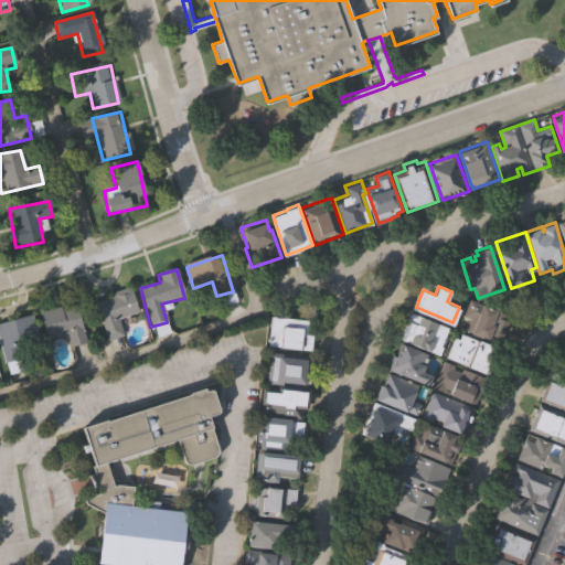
[(107,341),(94,301),(129,290),(137,313),(118,320),(123,336),(107,341)]
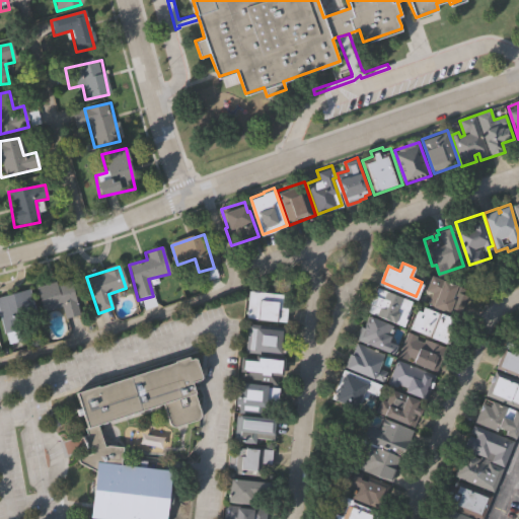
[(432,275),(466,288),(463,294),(468,296),(464,306),(459,304),(455,314),(428,303),(432,292),(427,290),(432,275)]
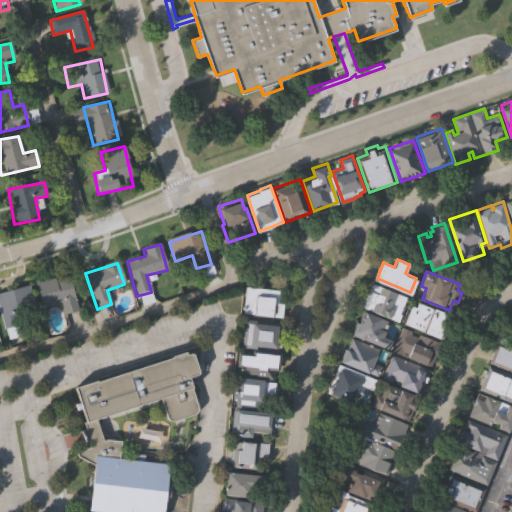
[(41,307),(35,283),(69,274),(77,308),(65,311),(62,302),(41,307)]
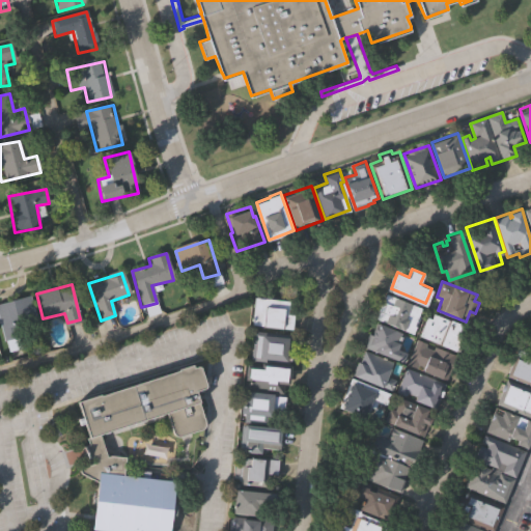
[(414,332),(376,317),(386,292),(422,306),(415,324),(417,324),(414,332)]
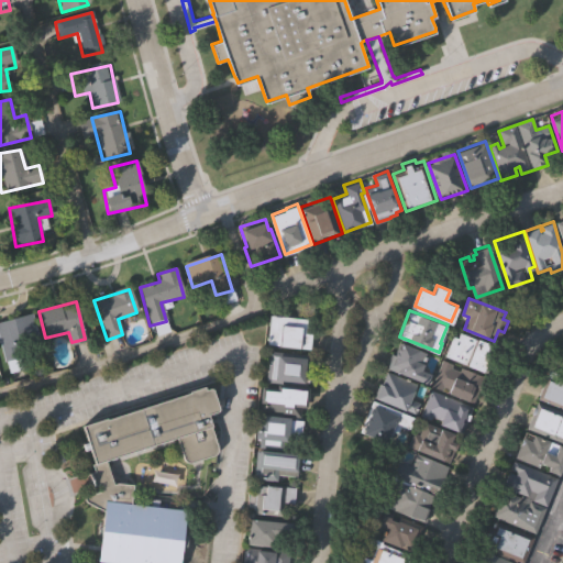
[(41,351),(3,361),(0,349),(0,322),(31,315),(41,351)]
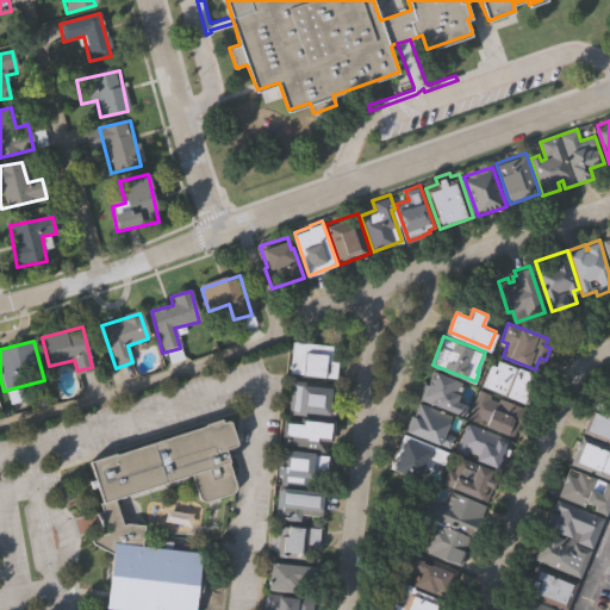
[(291,372),(296,342),(334,347),(331,360),(338,361),(337,378),(291,372)]
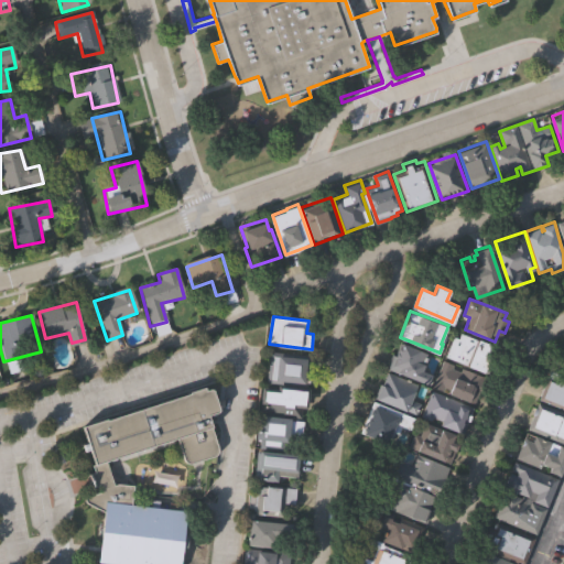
[(446,354),(455,335),(458,336),(462,331),(492,345),(488,356),(495,359),(488,372),(446,354)]
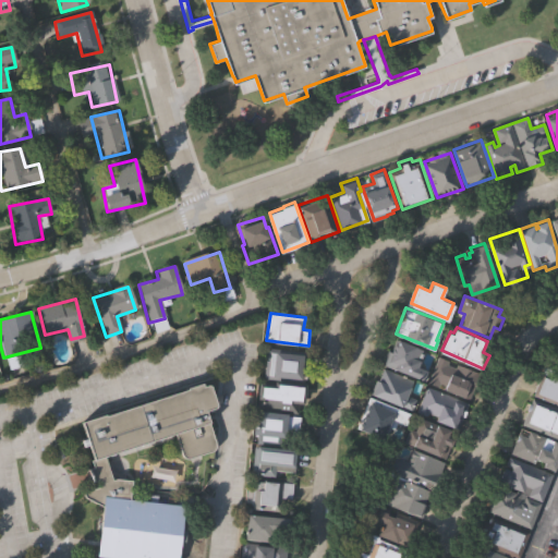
[(423,379),(384,363),(389,351),(392,352),(398,339),(422,349),(419,358),(421,359),(417,366),(426,370),(423,379)]
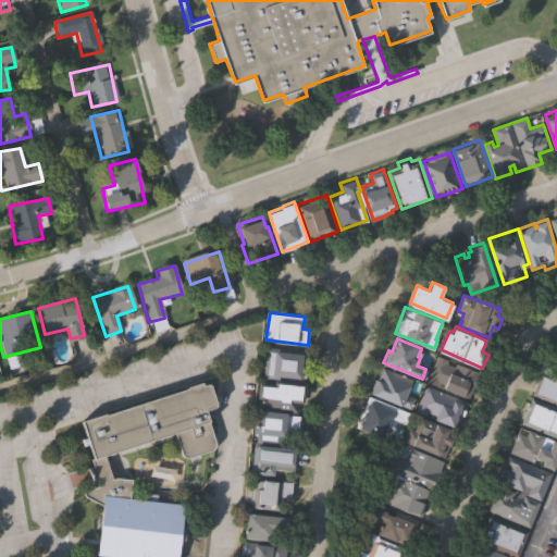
[(264,375),(267,359),(264,359),(264,351),(267,351),(268,347),(308,351),(305,380),(264,375)]
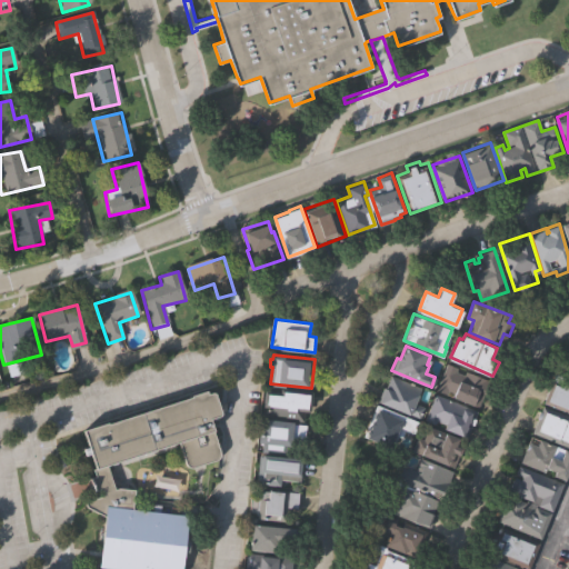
[(447,362),(458,367),(456,371),(465,373),(466,370),(488,379),(478,406),(453,397),(455,392),(449,390),(448,393),(437,390),(447,362)]
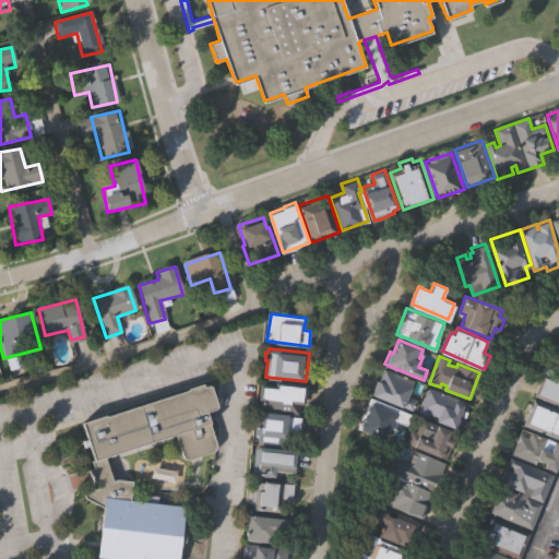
[(416,400),(412,411),(373,395),(384,368),(415,380),(408,395),(416,400)]
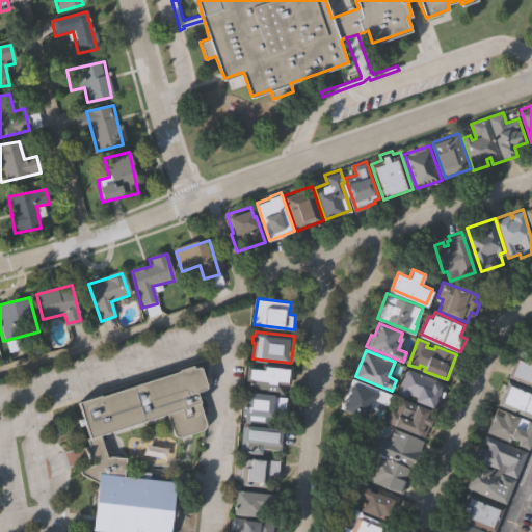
[(531,386),(507,376),(517,352),(531,357),(531,386)]
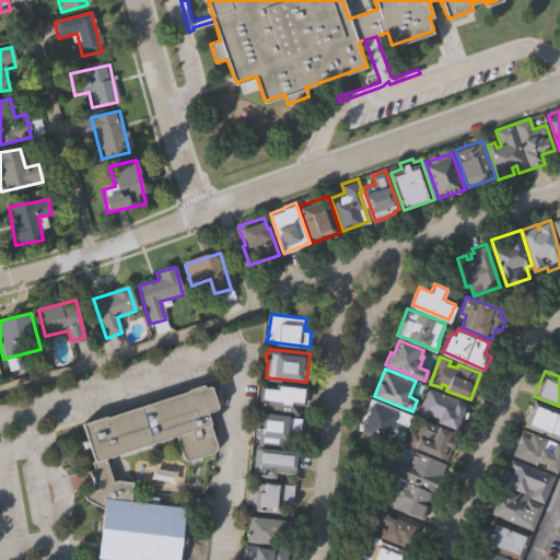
[(203,382),(205,386),(211,384),(219,406),(206,410),(218,444),(218,446),(216,450),(189,458),(187,458),(184,456),(176,432),(105,457),(113,479),(116,478),(133,480),(130,499),(151,501),(152,494),(160,496),(159,501),(168,502),(170,496),(178,498),(178,503),(185,504),(184,520),(189,520),(186,540),(182,539),(178,559),(124,559),(97,557),(104,506),(86,496),(85,492),(86,491),(102,486),(98,479),(94,480),(90,468),(94,467),(92,459),(83,421),(106,413),(107,417),(189,388),(188,387),(203,382)]
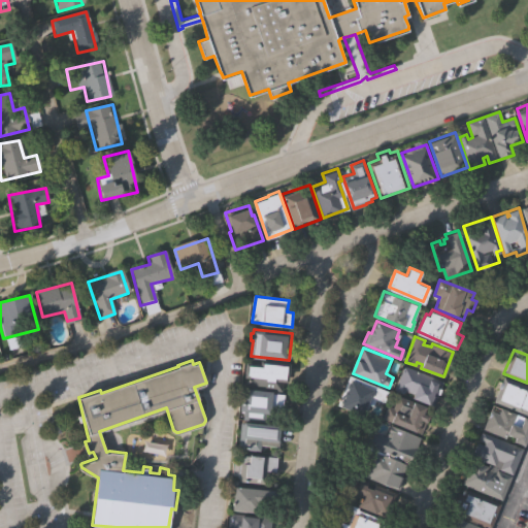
[(264,390),(265,388),(249,386),(249,378),(244,378),(246,364),(261,365),(261,360),(291,363),(289,383),(284,383),(283,392),(264,390)]
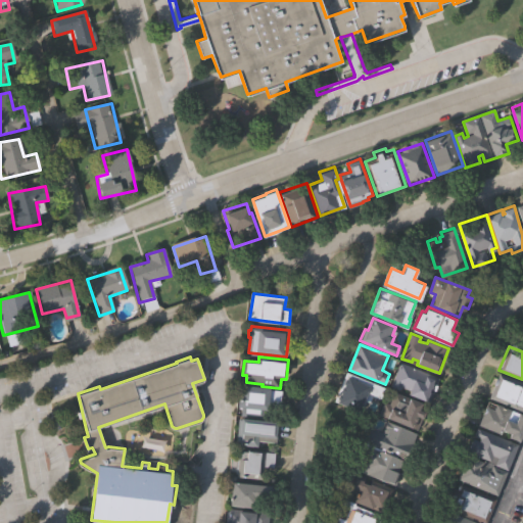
[(409,393),(410,389),(401,386),(400,389),(390,385),(400,362),(439,377),(429,401),(409,393)]
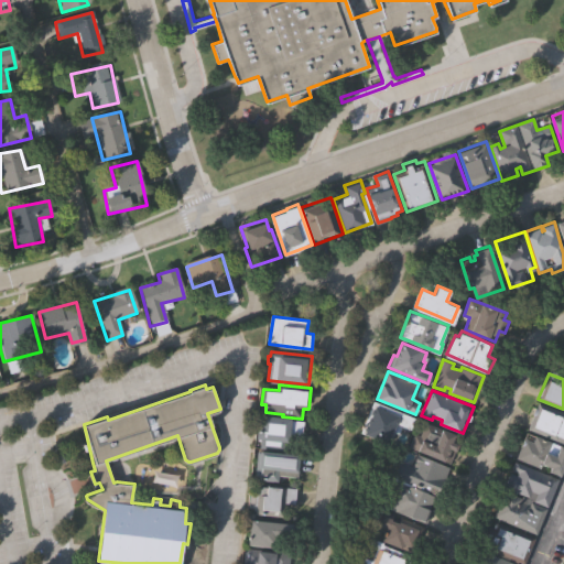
[(409,429),(408,427),(407,430),(401,426),(398,434),(392,432),(388,443),(359,431),(372,400),(413,418),(409,429)]
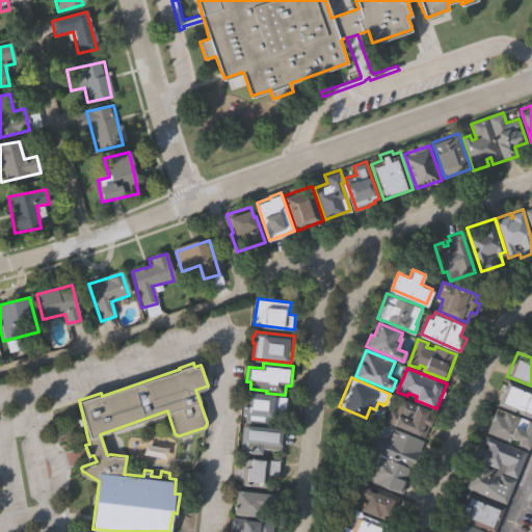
[(531,418),(497,403),(507,379),(531,389),(531,418)]
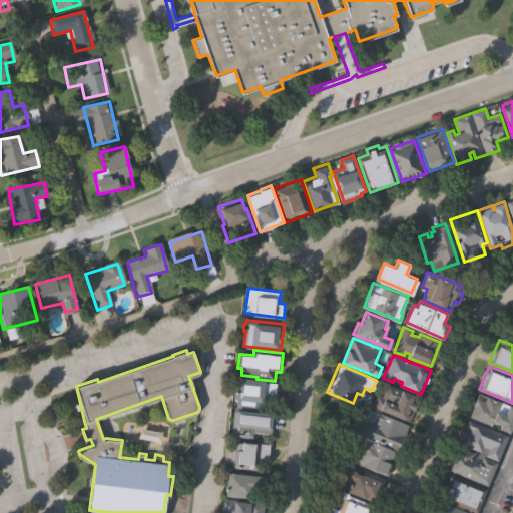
[(266,381),(266,383),(277,384),(276,398),(265,397),(264,402),(259,402),(259,408),(237,405),(237,401),(233,400),(235,386),(238,387),(238,378),(266,381)]
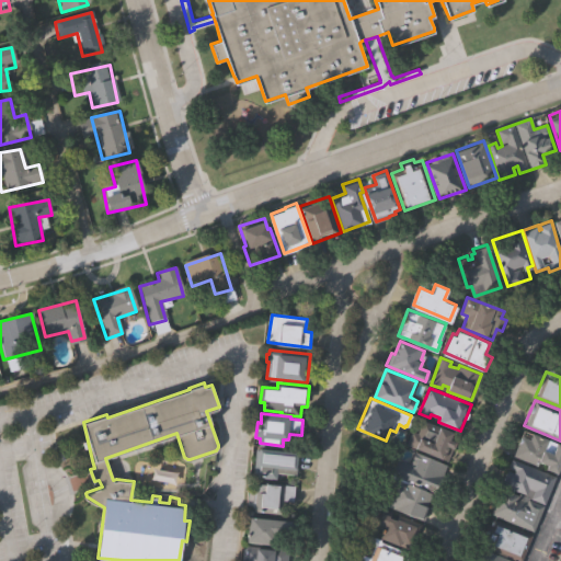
[(453,433),(449,441),(456,443),(453,449),(451,448),(447,460),(442,458),(442,459),(414,449),(415,448),(407,445),(412,431),(418,433),(422,421),(453,433)]
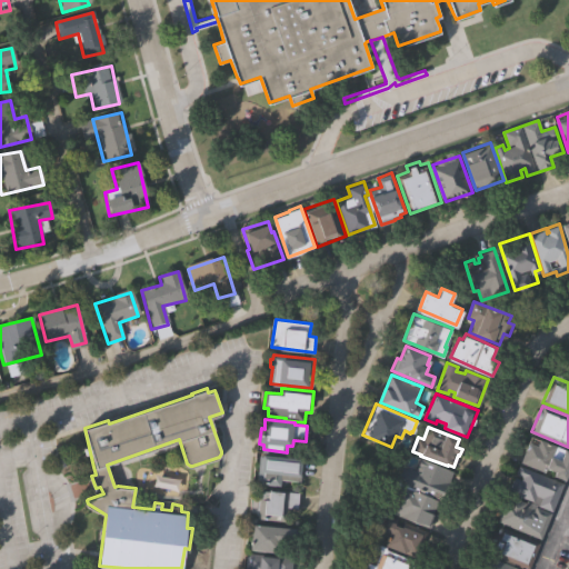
[(568,466),(563,479),(552,475),(555,470),(546,467),(543,471),(519,461),(528,440),(536,443),(538,438),(568,450),(568,466)]
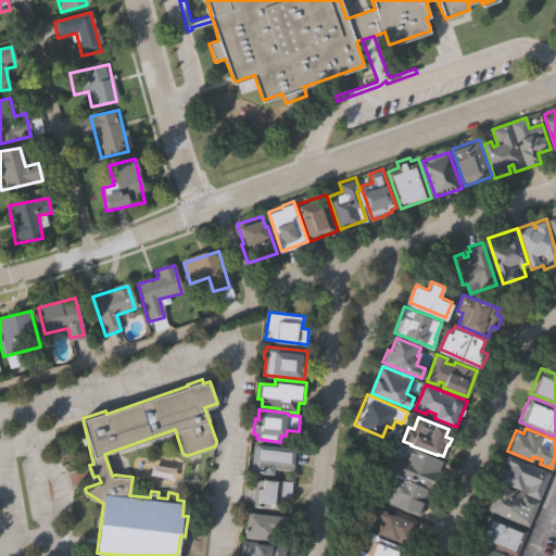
[(255,444),(295,449),(293,470),(275,468),(274,474),(252,471),(255,444)]
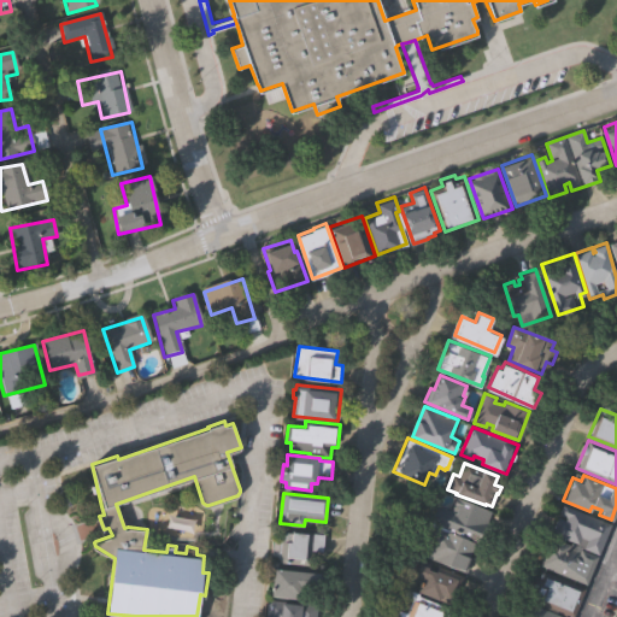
[(456,494),(491,510),(479,540),(448,527),(447,529),(474,540),(468,554),(470,554),(464,569),(423,552),(425,546),(421,544),(438,503),(450,507),(456,494)]
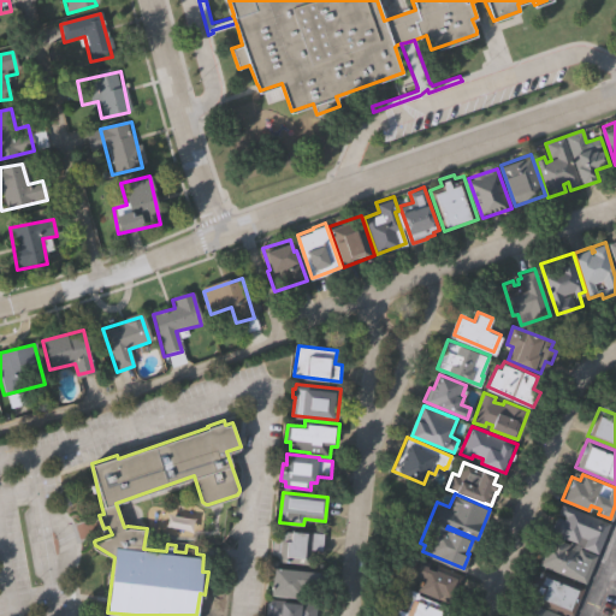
[(598,550),(582,543),(585,538),(580,535),(578,542),(551,531),(558,515),(563,517),(564,516),(557,513),(562,502),(610,522),(598,550)]
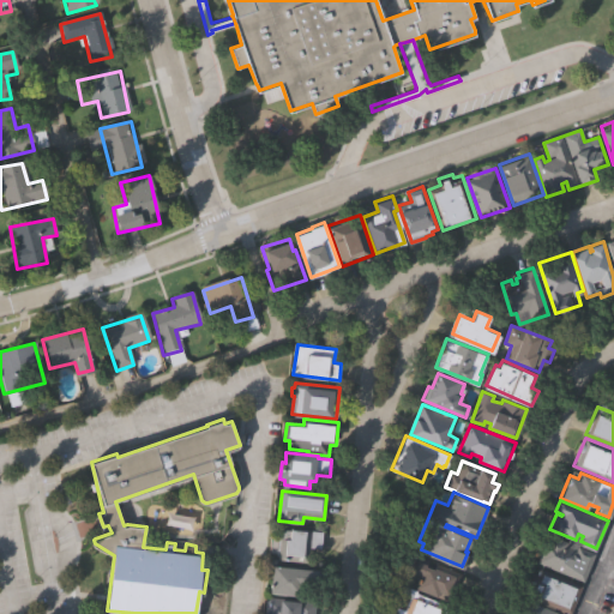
[(282,527),(323,531),(321,547),(311,546),(309,560),(280,557),(280,553),(276,553),(278,534),(282,534),(282,527)]
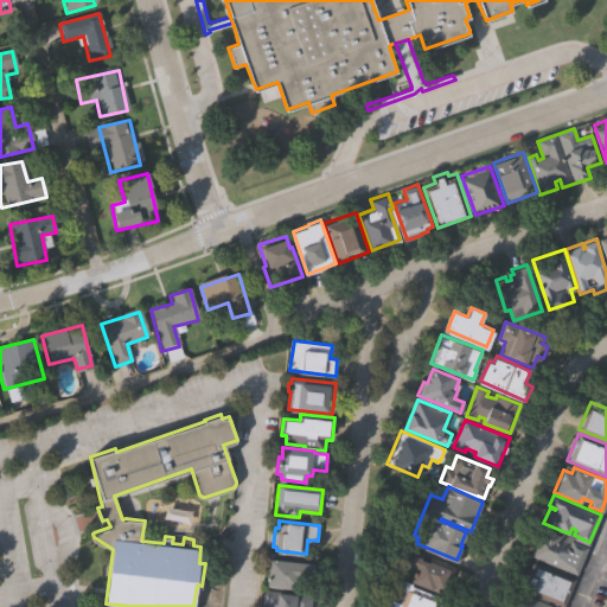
[(589,544),(577,574),(529,554),(538,530),(541,531),(543,525),(589,544)]
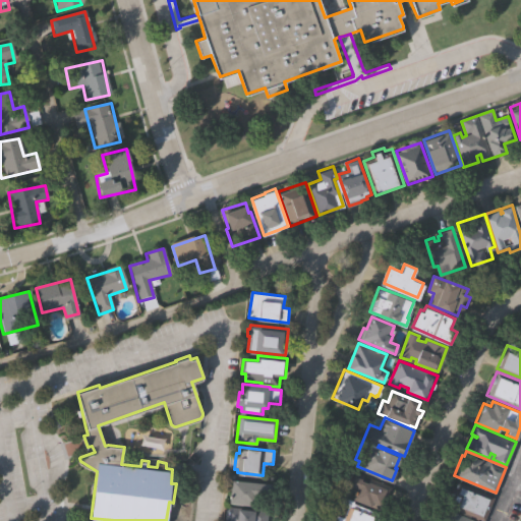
[(351,499),(354,490),(344,486),(352,468),(364,473),(361,480),(367,482),(370,477),(393,486),(387,500),(384,498),(383,501),(388,503),(384,512),(351,499)]
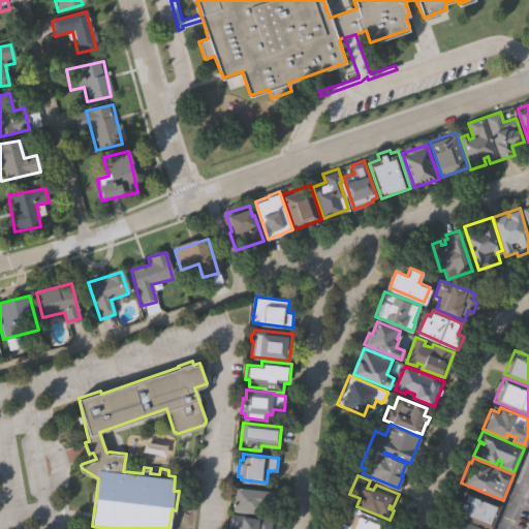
[(277,489),(275,503),(262,502),(261,510),(235,507),(237,485),(277,489)]
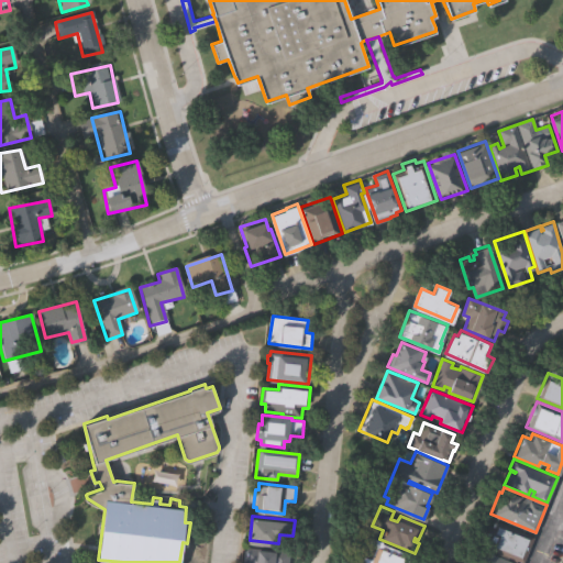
[(519,559),(498,551),(498,550),(484,544),(487,536),(484,533),(489,522),(492,525),(495,518),(534,534),(525,561),(519,559)]
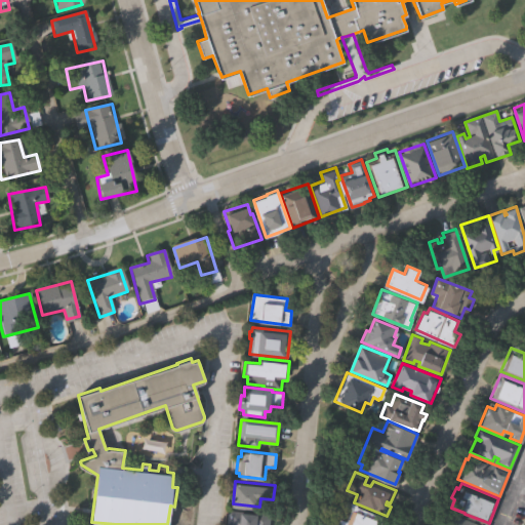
[(381,518),(378,524),(335,524),(338,518),(345,520),(350,508),(342,505),(345,499),(356,503),(355,507),(381,518)]
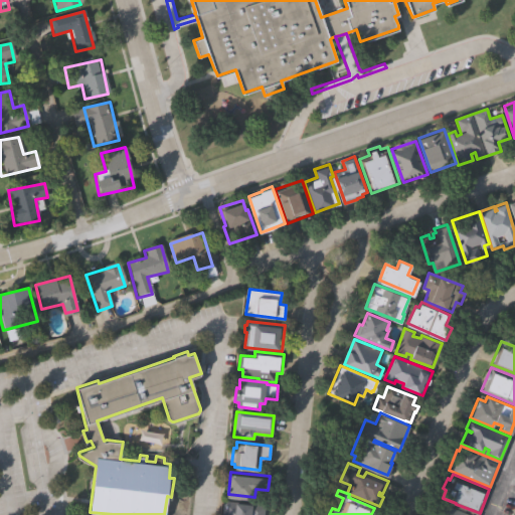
[(222,514),(224,498),(267,502),(265,514),(222,514)]
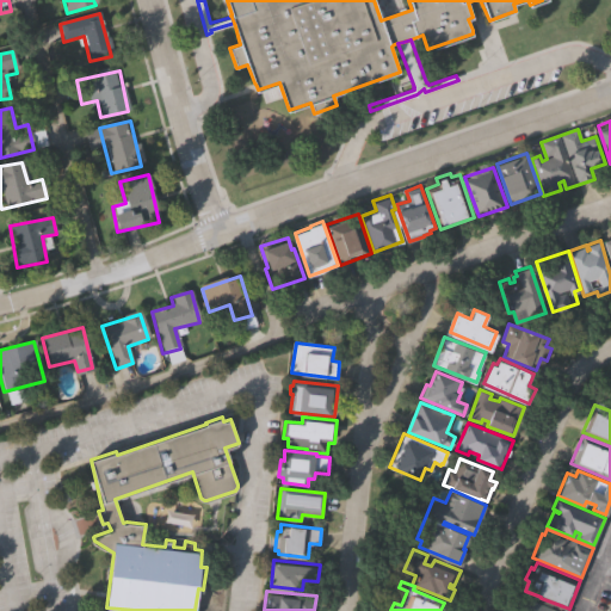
[(513,610),(522,591),(568,610),(513,610)]
